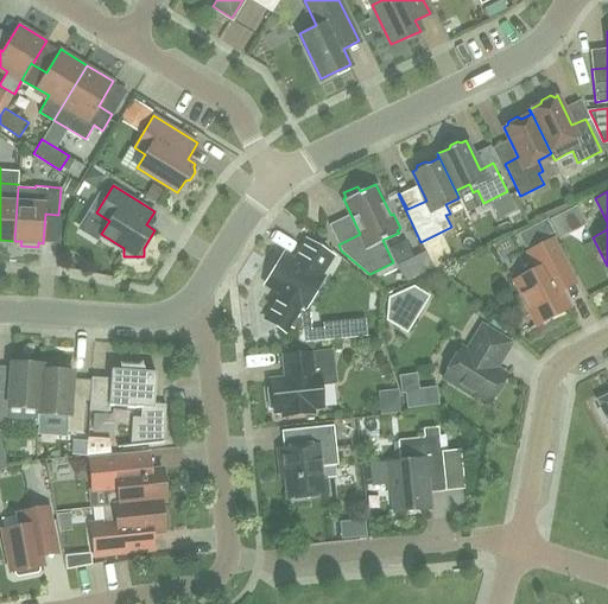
[(561,290),(576,281),(553,236),(537,245),(525,250),(534,268),(513,279),(536,324),(570,306),(561,290)]
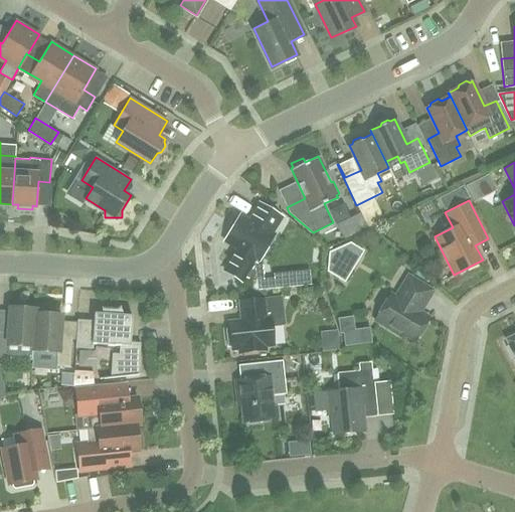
[(271,231),(281,215),(261,202),(250,219),(240,213),(225,239),(238,247),(224,270),(242,281),(264,278),(262,258),(261,257),(275,234),(271,231)]
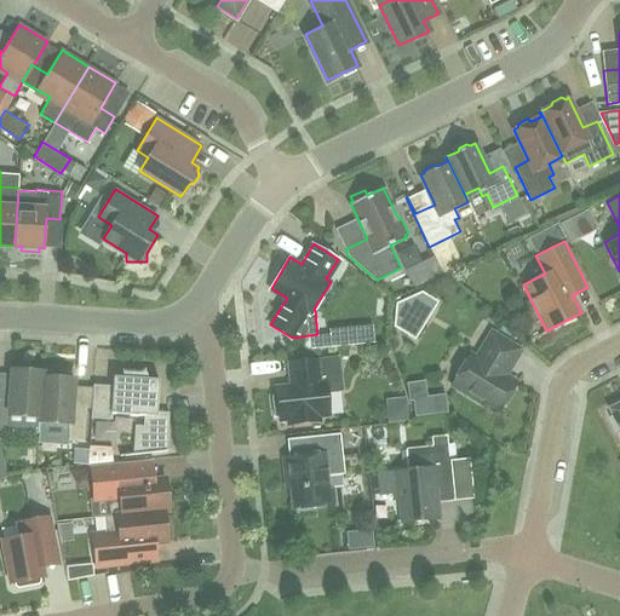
[(438,299),(422,289),(396,301),(394,323),(415,337),(438,299)]
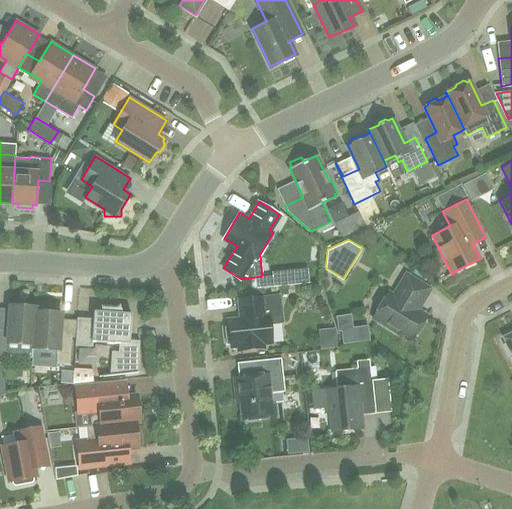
[(373,316),(411,339),(426,315),(416,309),(429,288),(406,274),(393,295),(388,292),(373,316)]
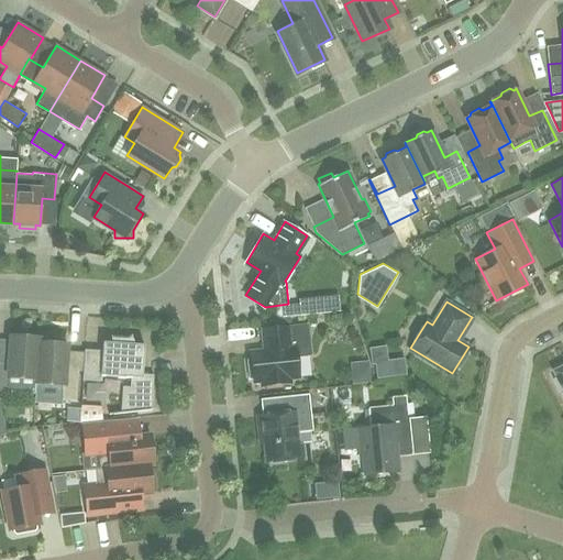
[(283,306),(282,318),(304,318),(305,306),(283,306)]
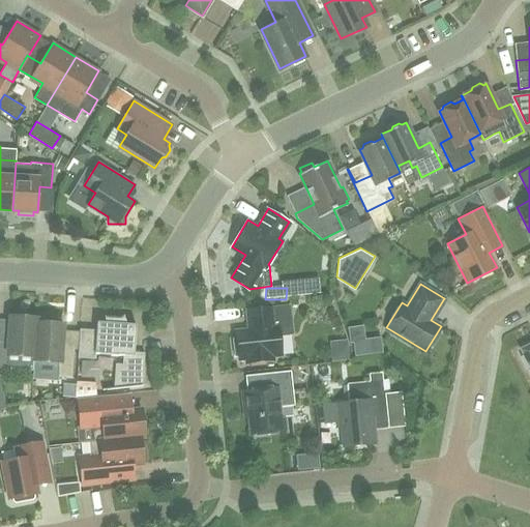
[(239,358),(246,357),(246,361),(273,359),(273,355),(282,354),(280,334),(292,332),(289,304),(247,310),(249,328),(236,330),(237,337),(232,337),(234,355),(239,355),(239,358)]
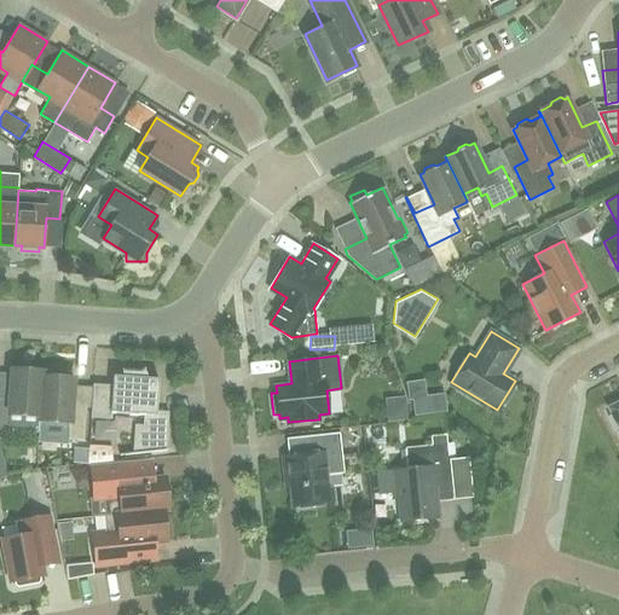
[(15,367),(12,367),(10,396),(0,394),(0,428),(39,431),(39,421),(40,421),(44,375),(44,370),(32,369),(29,364),(17,364),(15,367)]
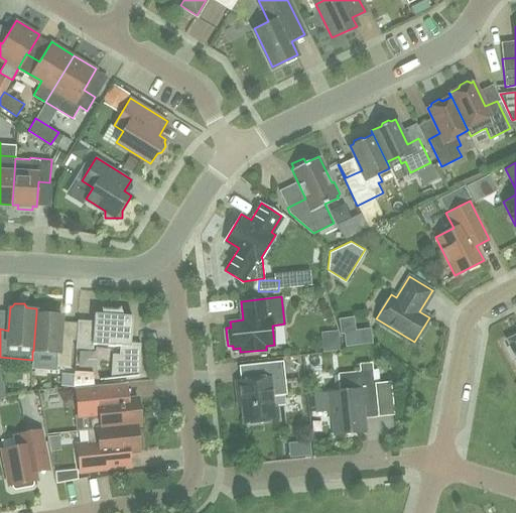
[(116,308),(102,307),(102,313),(95,312),(94,321),(78,319),(76,347),(93,349),(94,344),(120,345),(119,355),(114,355),(112,376),(100,377),(100,378),(139,374),(139,373),(141,343),(131,342),(133,315),(124,314),(120,306),(116,308)]
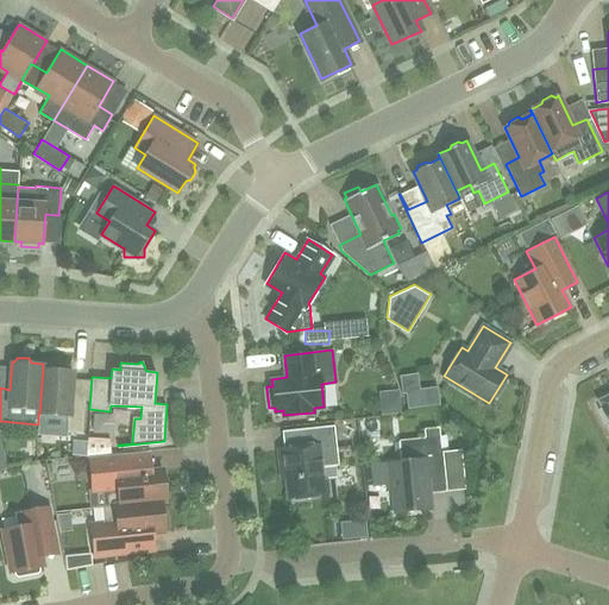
[(83,432),(86,399),(71,398),(73,371),(71,371),(68,365),(58,365),(55,370),(43,369),(39,414),(69,415),(68,430),(83,432)]
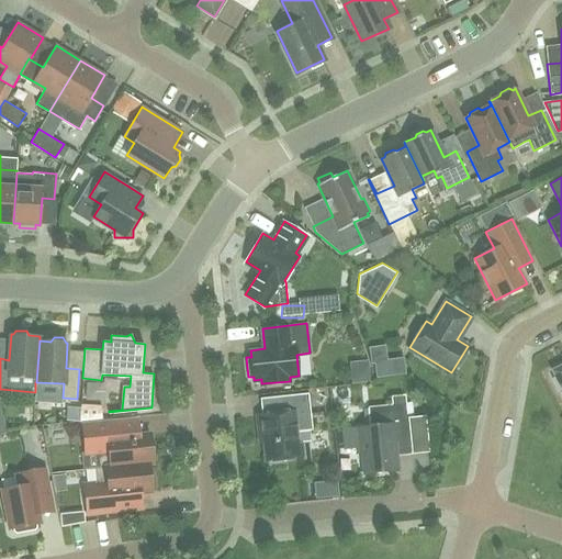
[(401,379),(401,359),(388,360),(389,379),(401,379)]
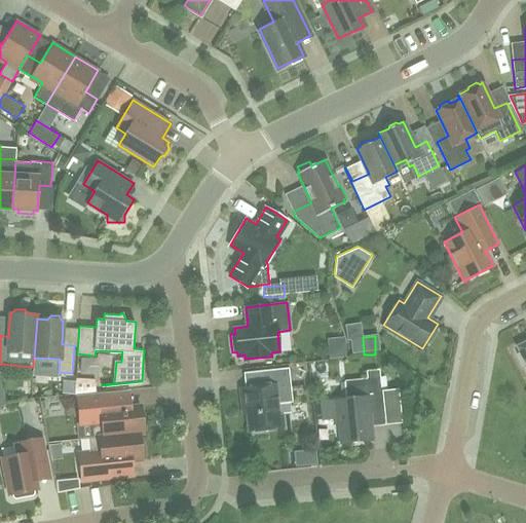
[(525,339),(516,345),(519,351),(517,352),(523,365),(525,364),(525,365),(525,339)]
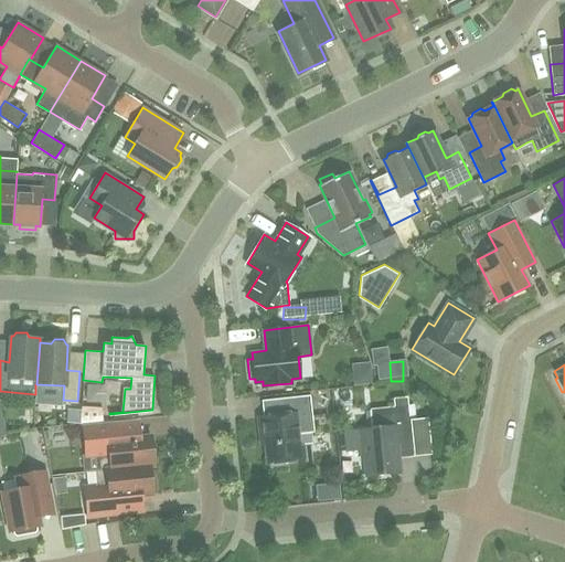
[(333,391),(318,392),(320,417),(334,416),(333,391)]
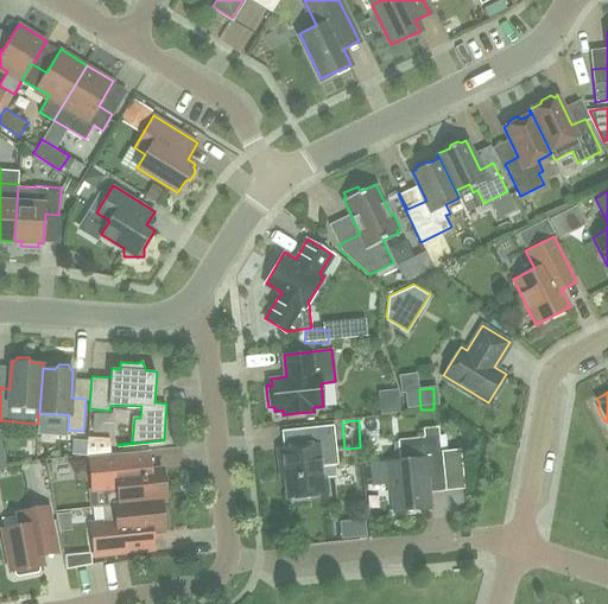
[(339,463),(334,424),(301,427),(303,445),(279,447),(280,465),(285,465),(289,496),(318,493),(317,479),(322,479),(321,465),(339,463)]
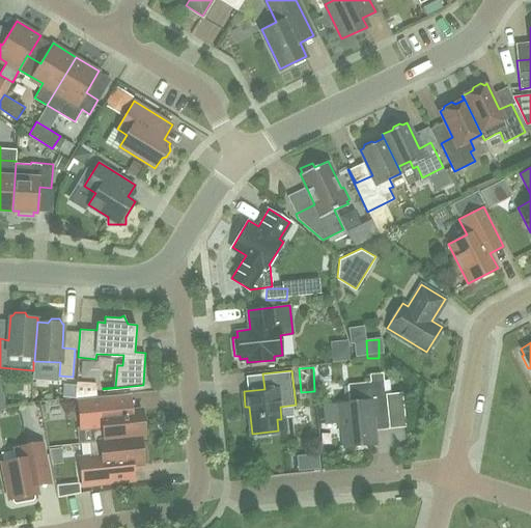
[(369,372),(372,395),(386,394),(384,371),(369,372)]
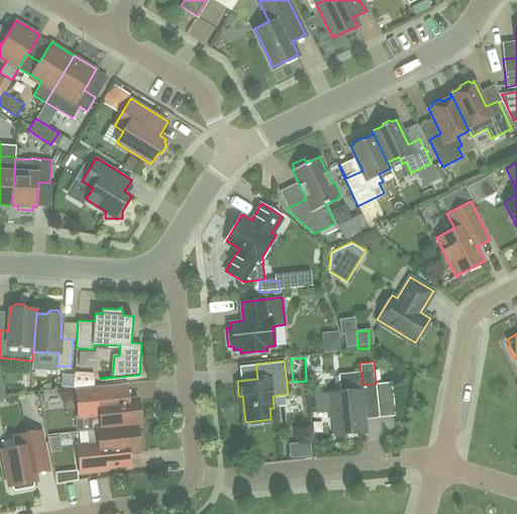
[(93,371),(75,371),(74,386),(95,384),(93,371)]
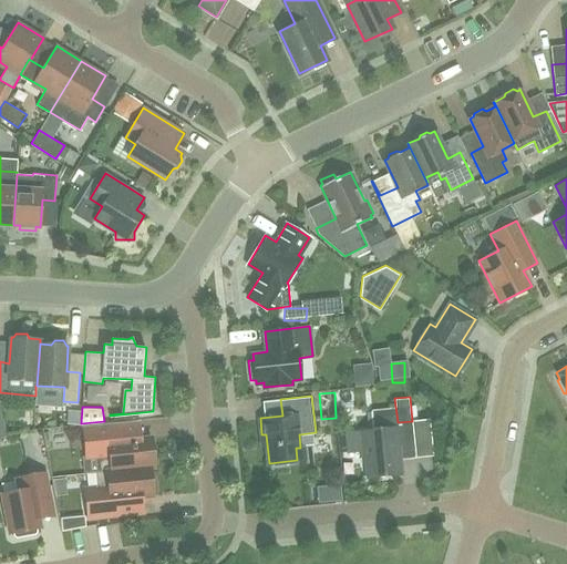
[(101,471),(154,465),(152,437),(119,440),(116,424),(83,428),(86,457),(100,455),(101,471)]
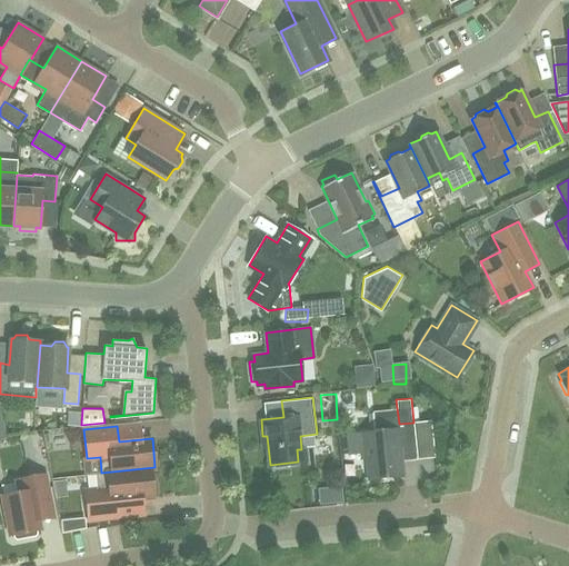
[(402,475),(401,459),(399,446),(402,446),(400,428),(362,433),(363,450),(367,450),(369,478),(402,475)]
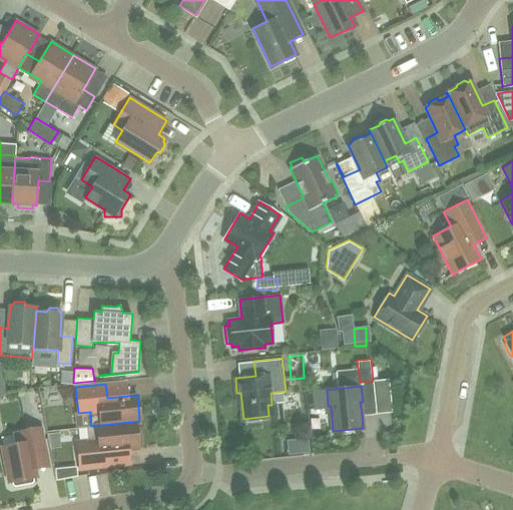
[(77,442),(80,467),(129,462),(128,449),(138,448),(135,422),(139,422),(139,421),(91,426),(86,427),(88,440),(77,442)]
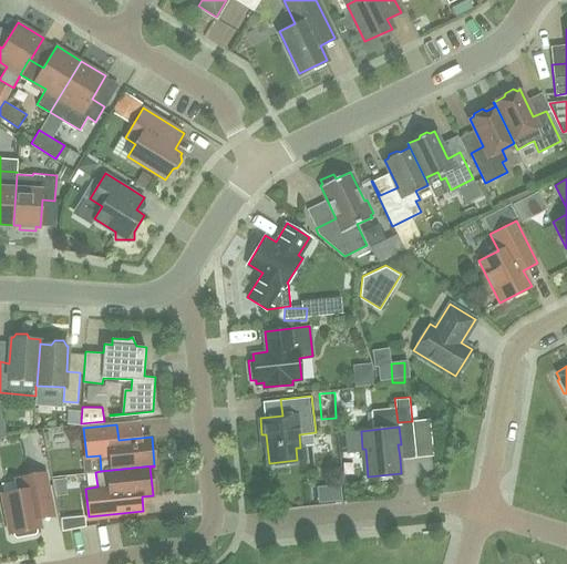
[(38,531),(37,527),(41,526),(39,519),(54,515),(45,471),(20,477),(22,490),(2,493),(10,533),(13,532),(14,535),(17,536),(35,533),(38,531)]
